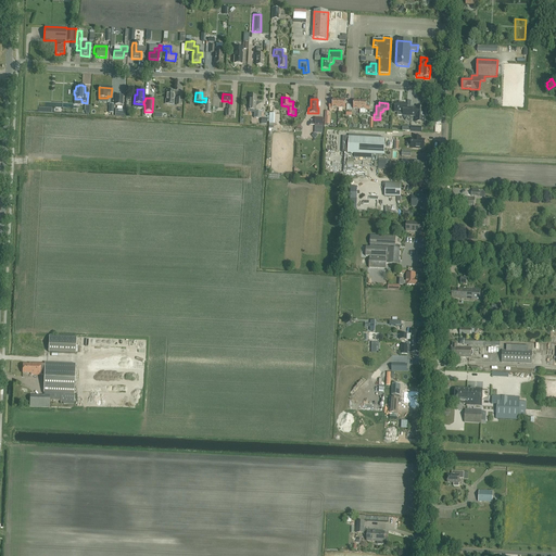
[(411,116),(412,108),(407,108),(407,104),(394,103),(394,113),(397,113),(397,115),(403,115),(403,116),(404,116),(406,121),(411,123),(411,116)]
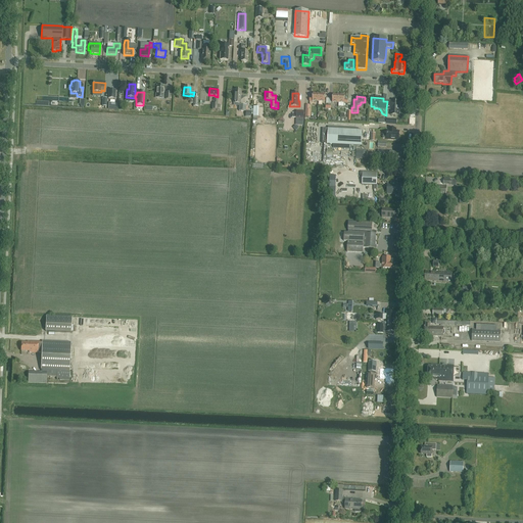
[(211,103),(211,109),(217,109),(217,110),(220,110),(221,105),(218,105),(218,99),(214,99),(214,103),(211,103)]
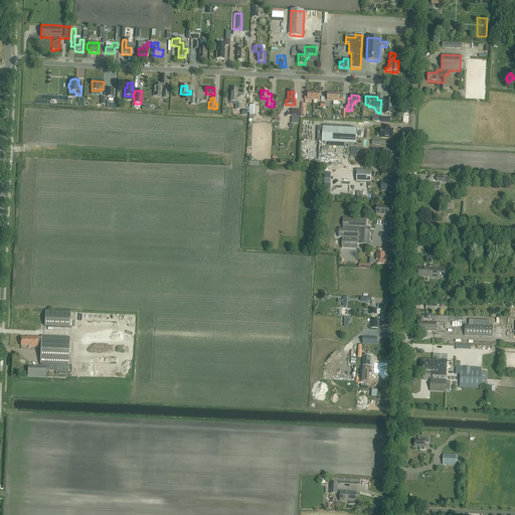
[(393,101),(381,100),(380,108),(384,108),(384,114),(393,114),(393,101)]
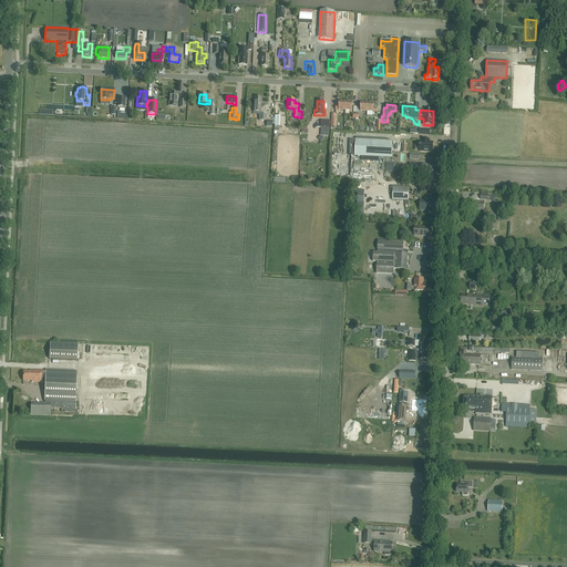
[(351,150),(351,155),(354,155),(354,156),(392,158),(393,142),(356,140),(356,151),(351,150)]
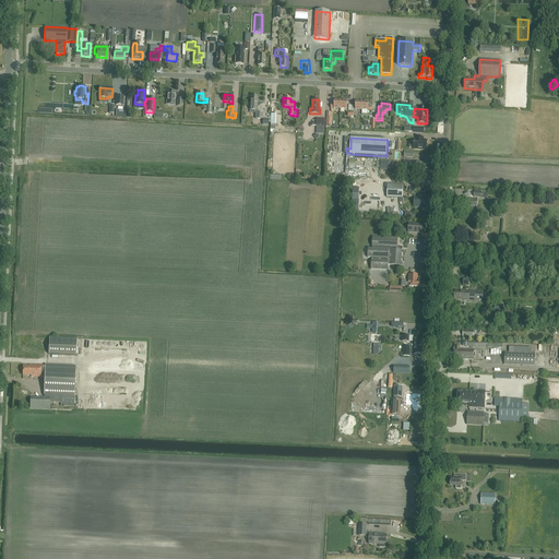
[(423,141),(423,138),(416,138),(416,140),(414,140),(414,149),(426,150),(427,141),(423,141)]
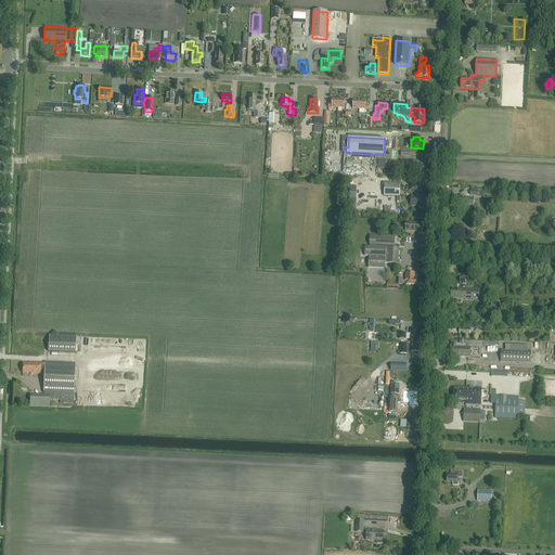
[(418,173),(425,175),(426,157),(420,156),(420,160),(400,159),(400,170),(420,171),(418,173)]
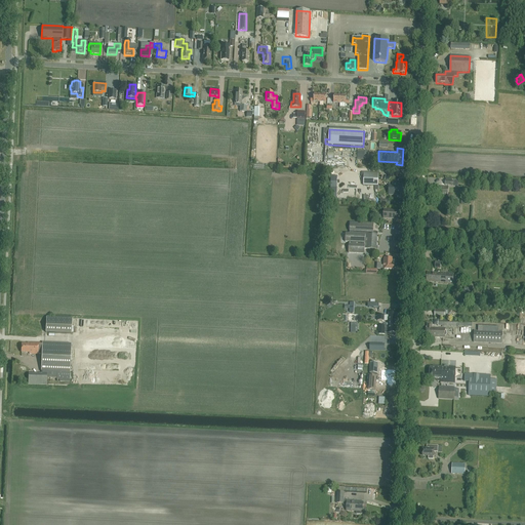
[(363,186),(378,186),(378,174),(363,174),(363,186)]
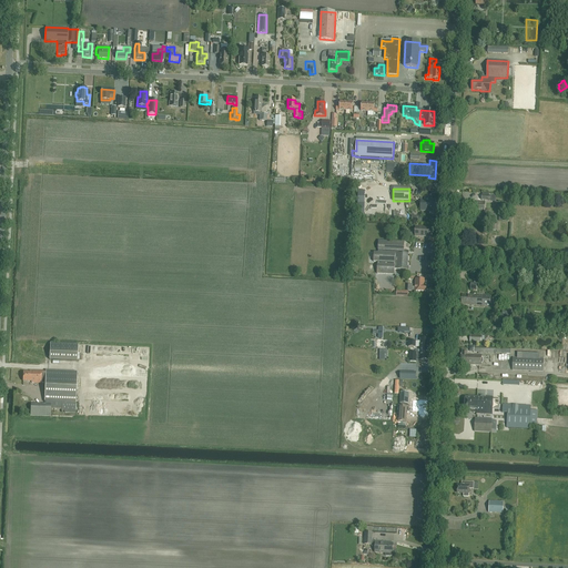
[(426,200),(421,200),(419,211),(434,212),(435,202),(426,201),(426,200)]
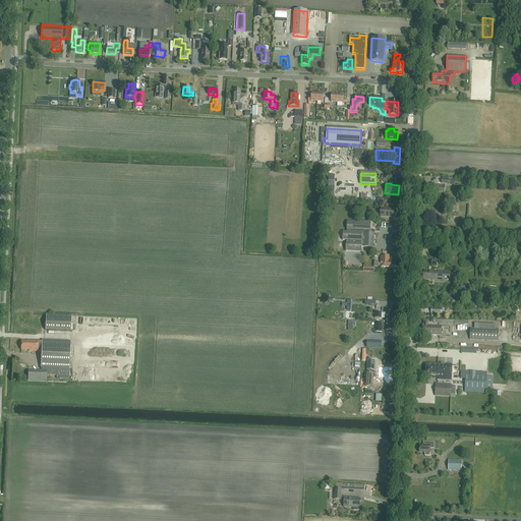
[(430,194),(445,195),(445,186),(435,185),(430,185),(430,194)]
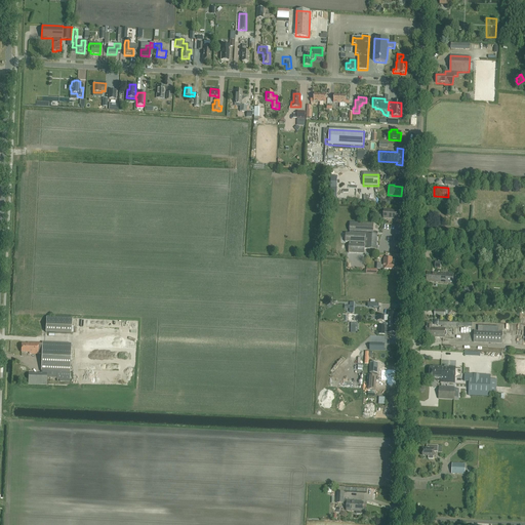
[(384,210),(384,215),(378,215),(377,221),(384,221),(384,219),(398,219),(399,210),(384,210)]
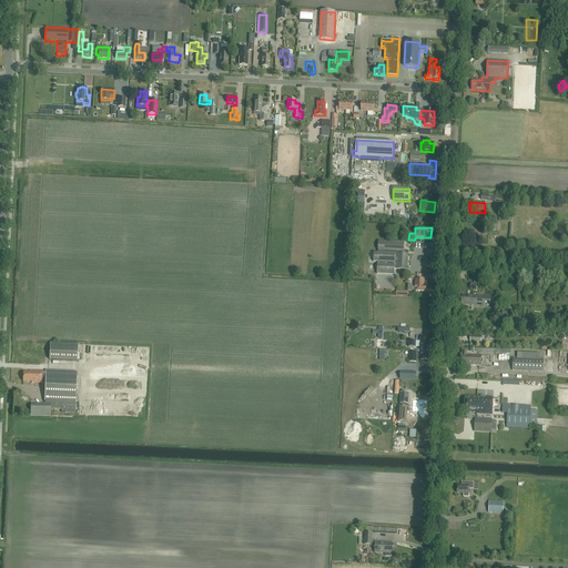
[(373,262),(377,262),(377,274),(394,274),(394,270),(408,270),(408,266),(407,266),(408,254),(403,254),(403,251),(404,251),(404,242),(378,241),(377,253),(374,253),(373,262)]
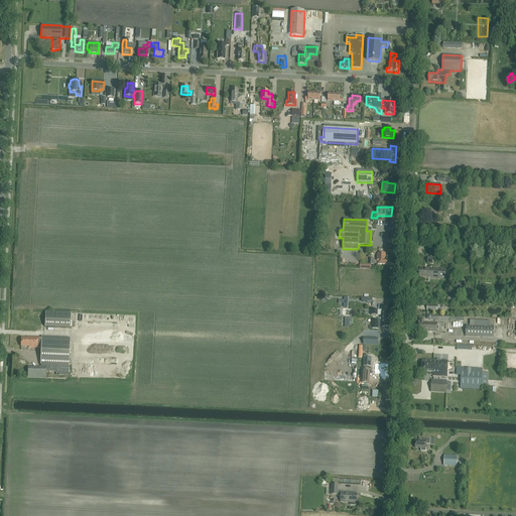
[(377,260),(375,260),(375,259),(371,259),(371,264),(377,265),(387,265),(387,261),(386,260),(386,254),(378,254),(377,260)]
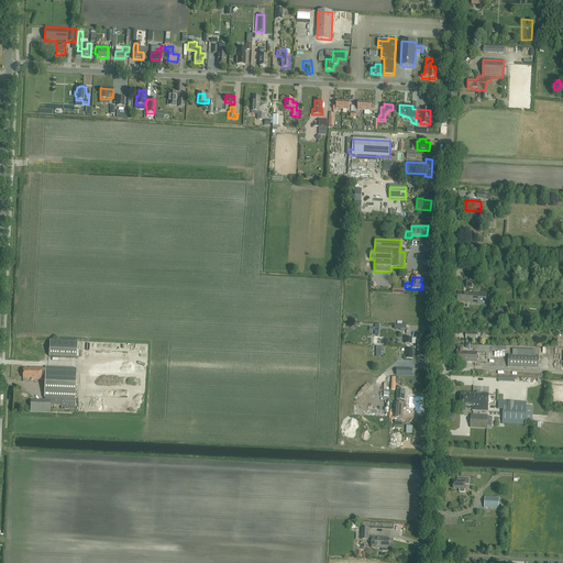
[(486,294),(465,291),(465,293),(457,293),(456,302),(485,304),(486,294)]
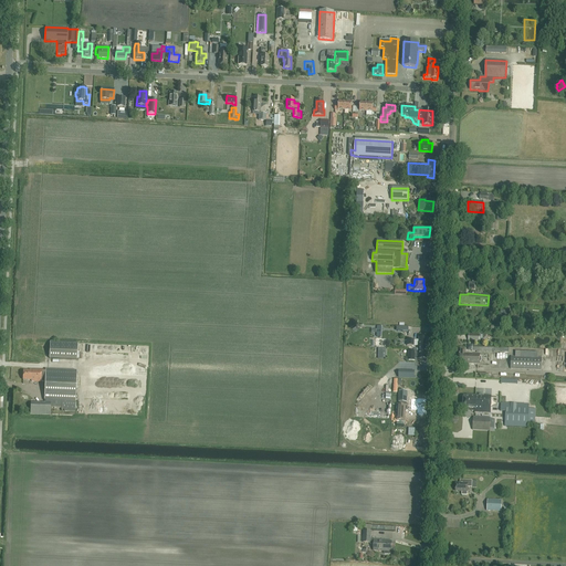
[(378,332),(379,332),(384,332),(386,332),(386,327),(385,327),(384,326),(379,326),(375,326),(375,334),(375,337),(376,337),(375,341),(378,341),(378,332)]
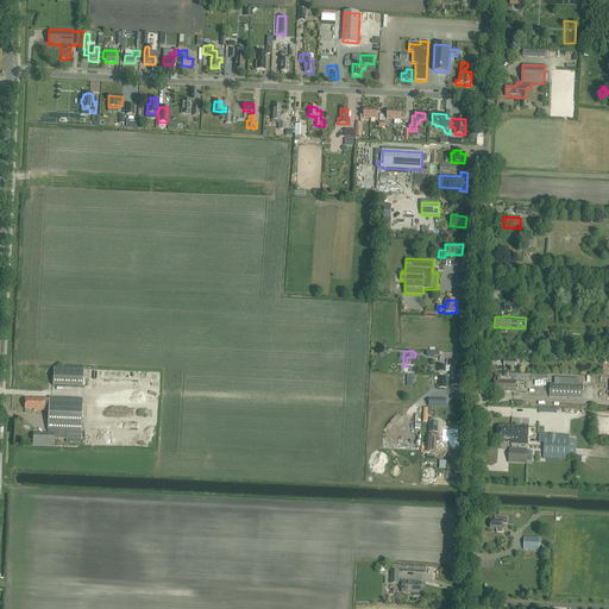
[(450,376),(460,376),(460,364),(451,364),(451,366),(445,366),(438,365),(438,372),(450,372),(450,376)]
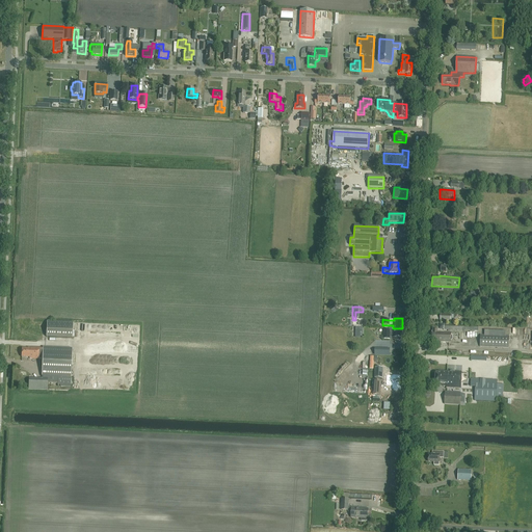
[(73,338),(73,322),(47,321),(47,337),(73,338)]
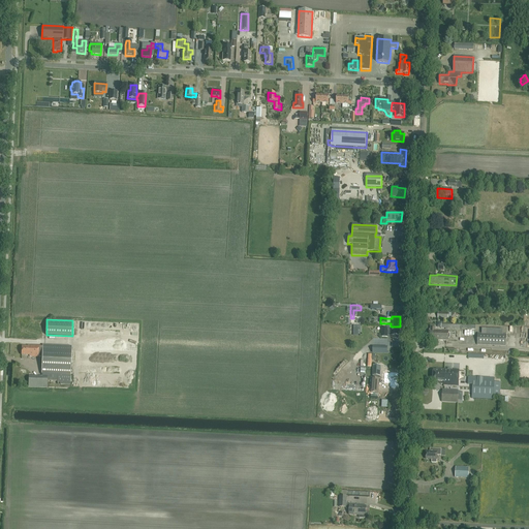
[(391,336),(399,336),(400,327),(391,327),(391,329),(386,329),(387,327),(382,325),(382,329),(381,329),(380,330),(380,333),(380,334),(391,335),(391,336)]
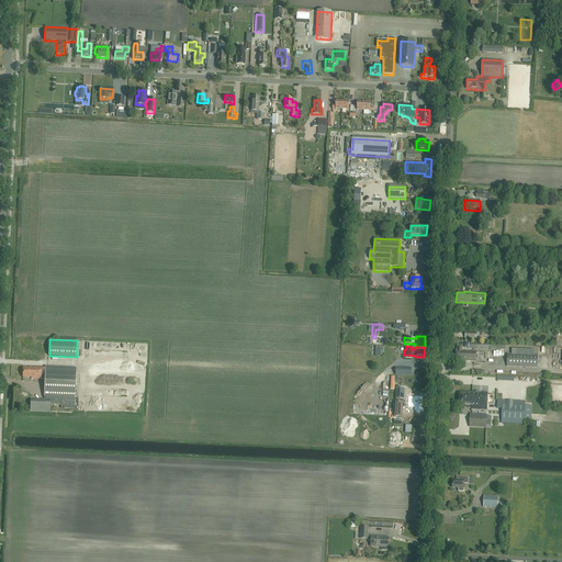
[(476,351),(464,351),(460,351),(461,347),(456,347),(456,351),(454,351),(454,361),(458,361),(476,362),(476,351)]
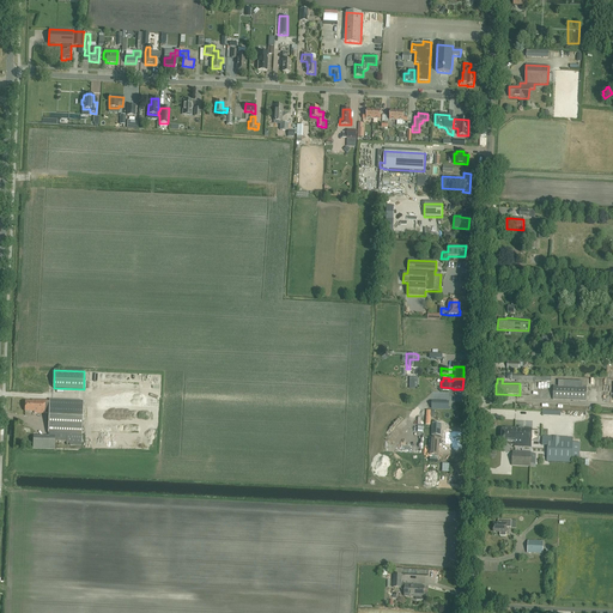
[(587,388),(583,388),(583,382),(558,381),(558,386),(553,386),(553,400),(587,401),(587,388)]
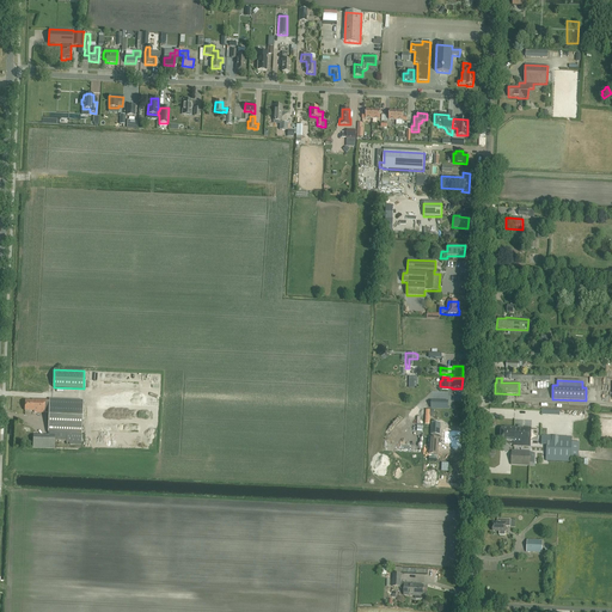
[(32,401),(25,401),(25,411),(34,411),(34,412),(49,412),(48,433),(55,433),(55,441),(71,441),(71,434),(81,434),(83,401),(49,399),(49,401),(38,401),(32,401)]
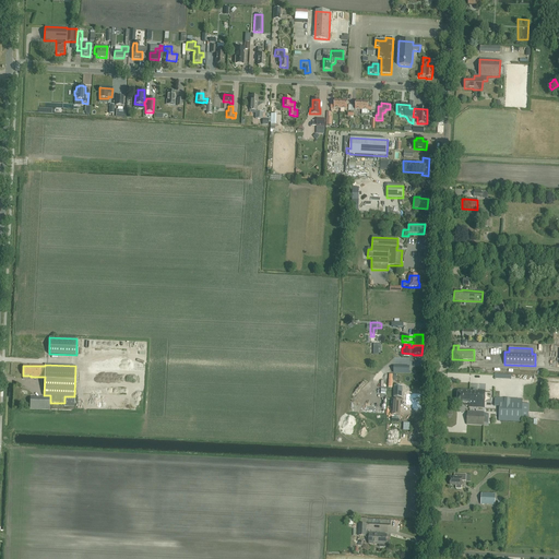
[(458,391),(456,405),(467,406),(467,407),(484,408),(485,392),(484,391),(468,390),(468,391),(463,390),(463,391),(458,391)]
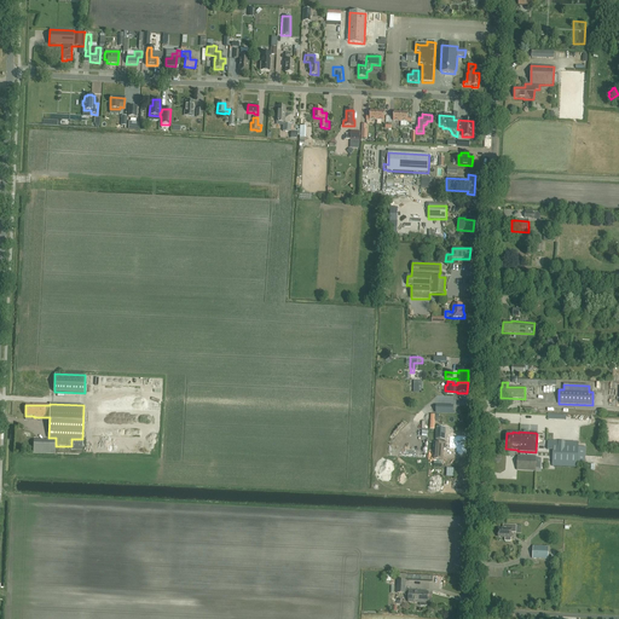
[(55,441),(34,440),(33,453),(55,453),(55,441)]
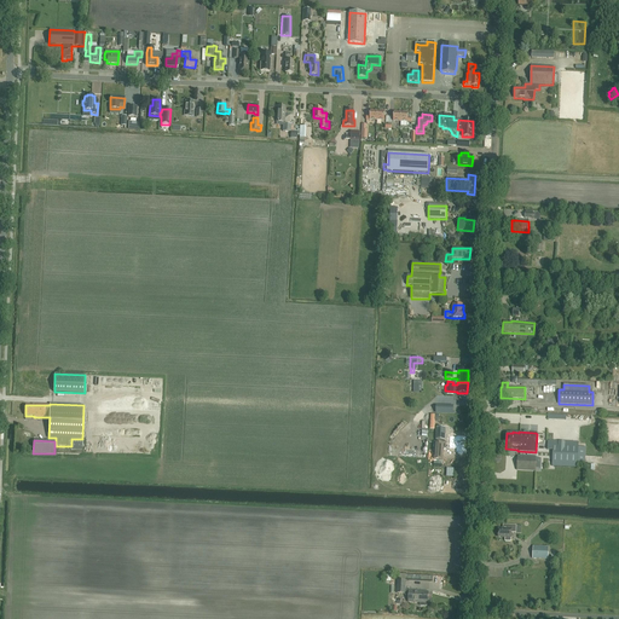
[(578,468),(578,464),(585,464),(585,447),(578,447),(578,443),(548,441),(547,460),(547,466),(578,468)]
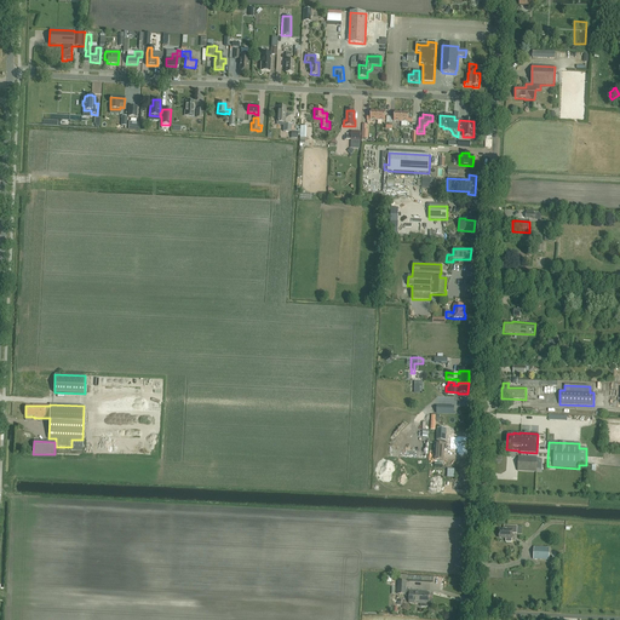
[(443,460),(443,459),(445,443),(436,443),(435,460),(443,460)]
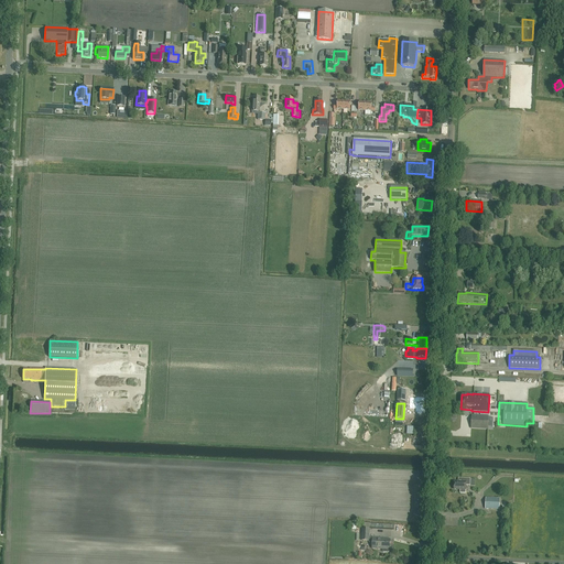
[(424,403),(410,403),(409,407),(415,407),(415,412),(424,412),(424,403)]
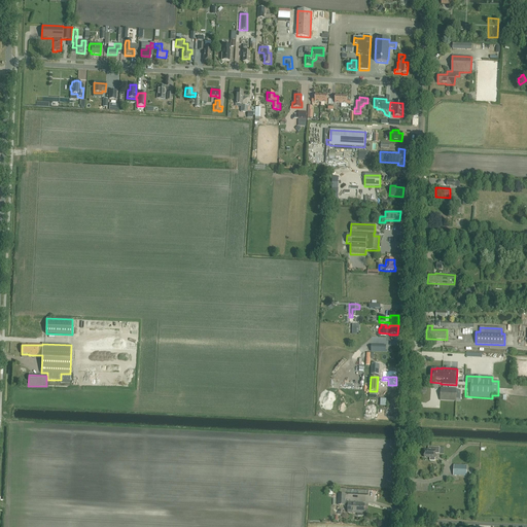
[(440,400),(456,401),(456,389),(441,388),(440,400)]
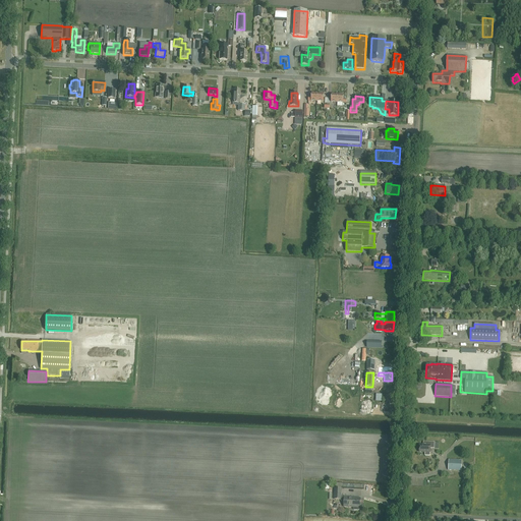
[(419,452),(425,452),(425,456),(429,456),(430,453),(430,449),(435,449),(435,443),(423,442),(423,446),(419,445),(419,452)]
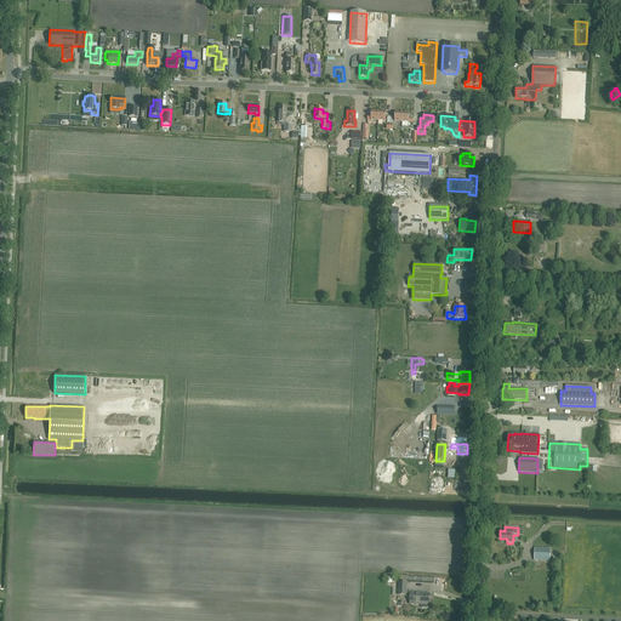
[(534,559),(534,560),(550,562),(551,550),(535,548),(534,559)]
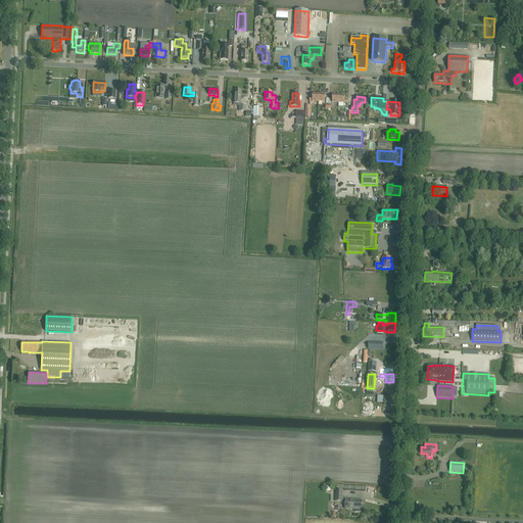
[(345,504),(344,510),(349,510),(349,509),(362,510),(362,500),(342,498),(343,490),(336,490),(335,502),(342,503),(342,504),(345,504)]
